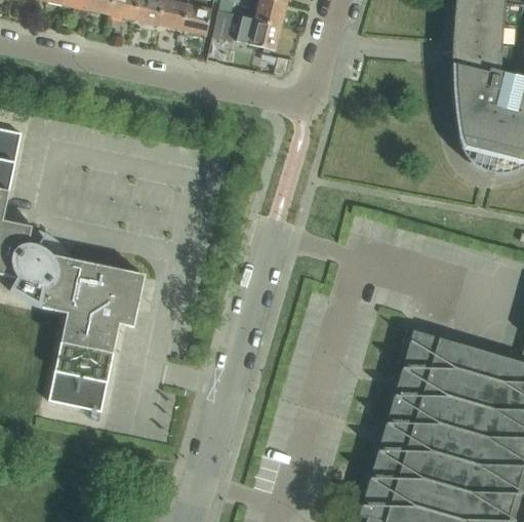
[(62,0),(61,5),(84,10),(86,0),(62,0)]
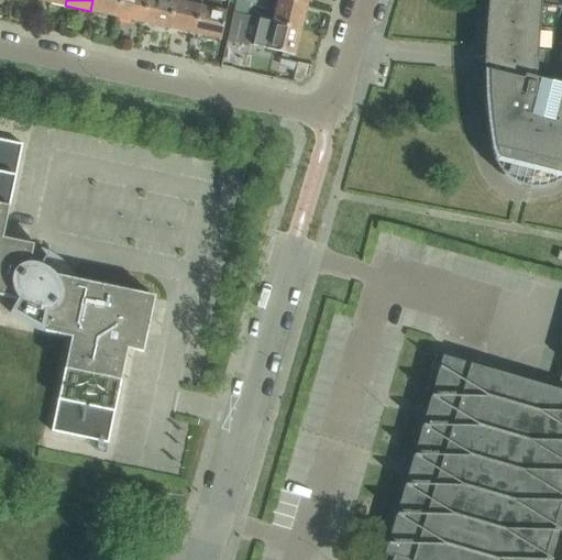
[(92,0),(90,11),(117,17),(119,0),(92,0)]
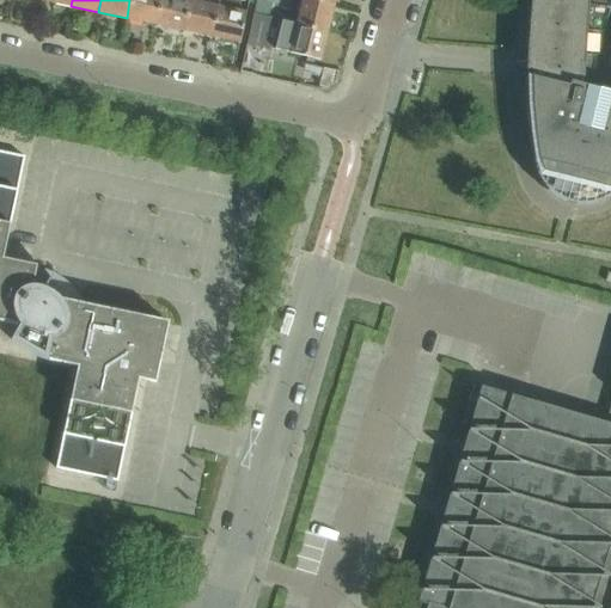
[(154,24),(159,0),(129,0),(127,18),(154,24)]
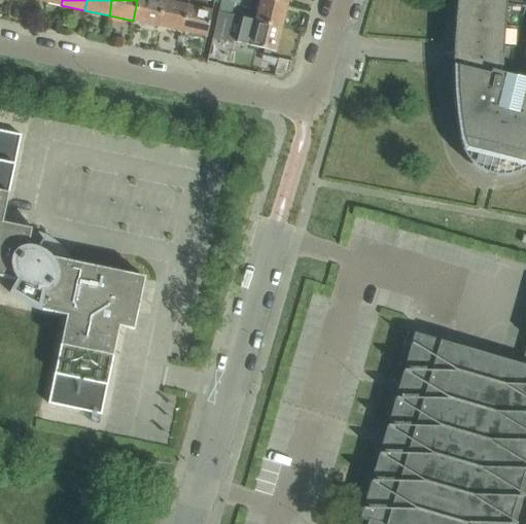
[(158,26),(162,0),(137,0),(133,21),(158,26)]
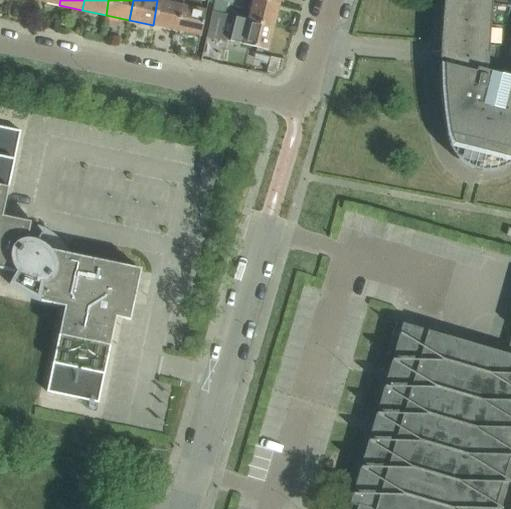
[(176,30),(181,0),(157,0),(153,25),(176,30)]
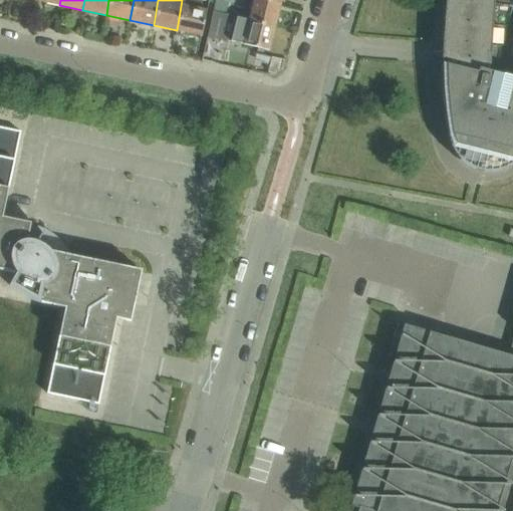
[(201,35),(209,0),(182,0),(177,30),(201,35)]
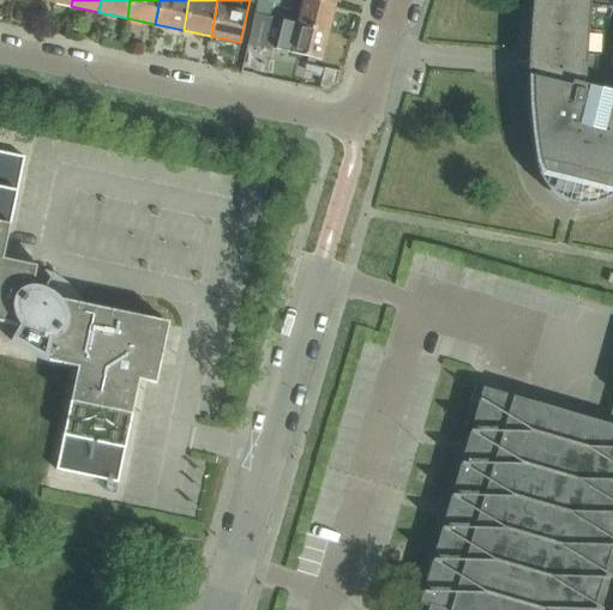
[(269,17),(269,14),(272,0),(256,0),(253,13),(269,17)]
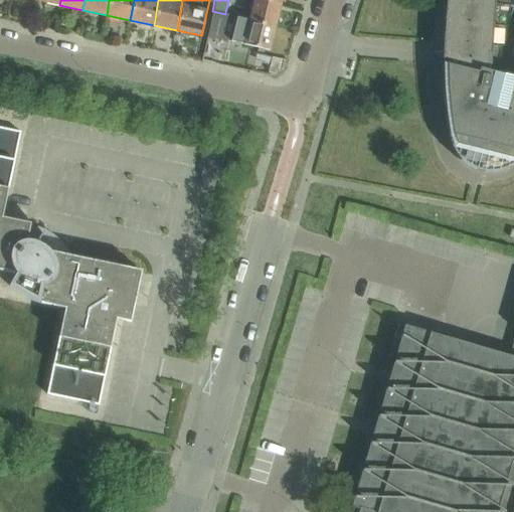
[(275,25),(280,2),(272,0),(252,0),(248,18),(248,19),(275,25)]
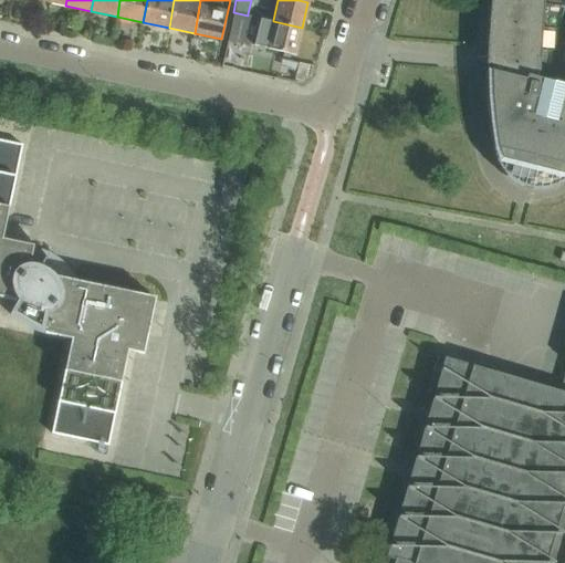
[(541,29),(543,6),(493,1),(492,20),(492,24),(541,29)]
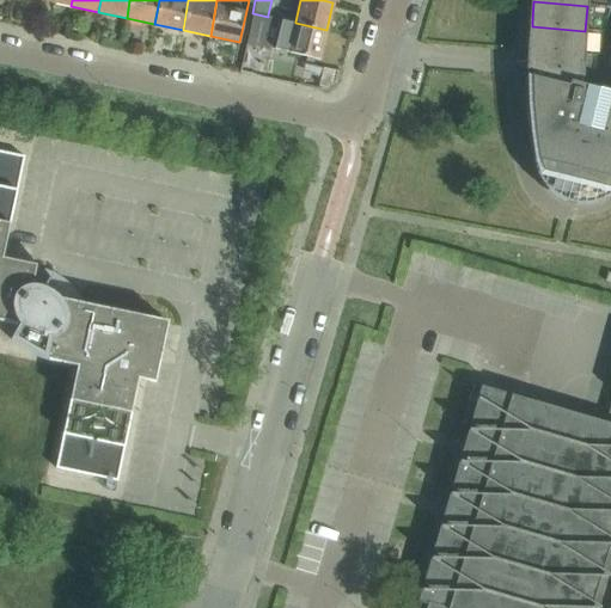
[(319,59),(327,30),(295,23),(295,22),(268,14),(268,17),(252,13),(246,43),(262,47),(263,45),(319,59)]
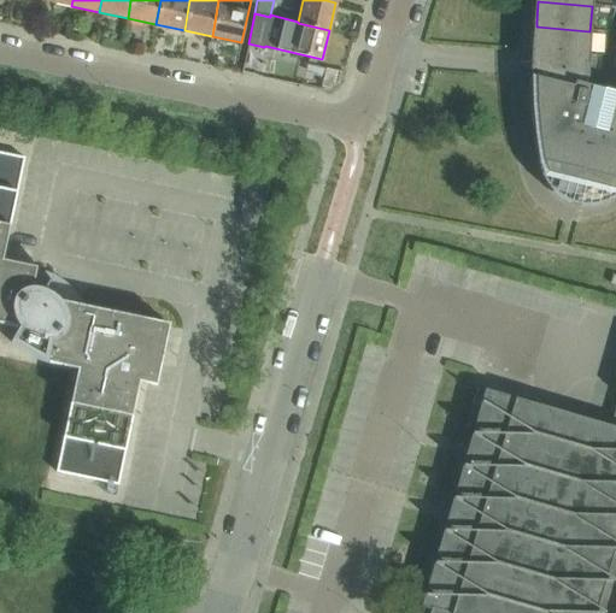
[(587,57),(590,31),(537,27),(534,52),(587,57)]
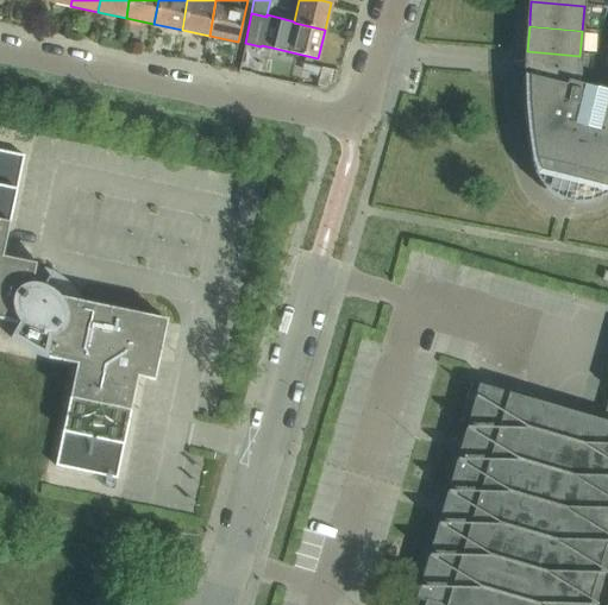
[(607,184),(607,86),(605,88),(595,126),(576,121),(585,83),(580,73),(580,56),(527,51),(526,74),(527,100),(530,127),(534,162),(537,170),(544,181),(595,194),(606,188),(607,184)]
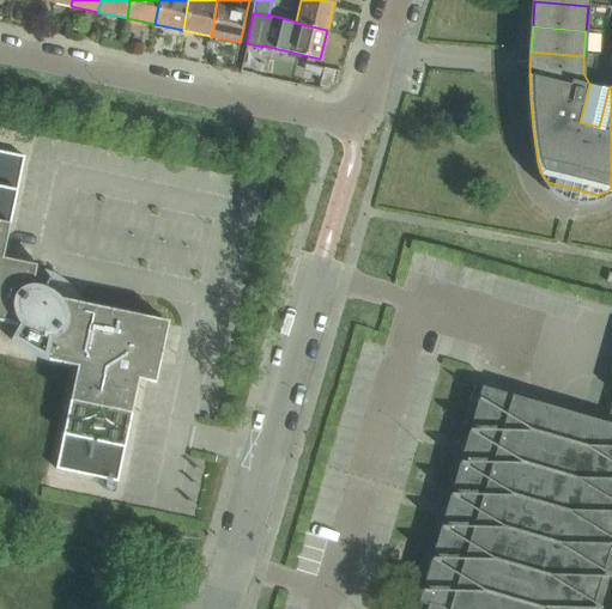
[(168,320),(83,302),(72,299),(62,288),(62,287),(62,286),(64,285),(64,284),(62,282),(62,281),(61,280),(60,279),(59,279),(58,279),(56,279),(55,279),(54,280),(54,281),(53,281),(43,278),(34,275),(32,276),(36,263),(2,256),(24,154),(0,148),(0,320),(19,324),(12,339),(25,349),(32,353),(41,355),(42,355),(42,358),(76,365),(55,467),(116,480),(138,378),(155,381),(168,320)]
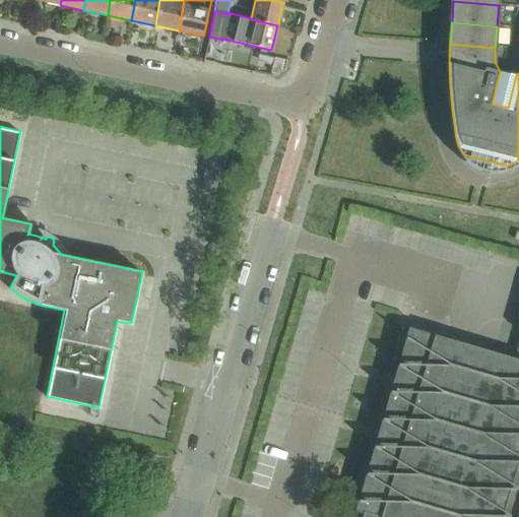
[(136,212),(168,220),(179,178),(146,169),(141,188),(143,189),(136,212)]
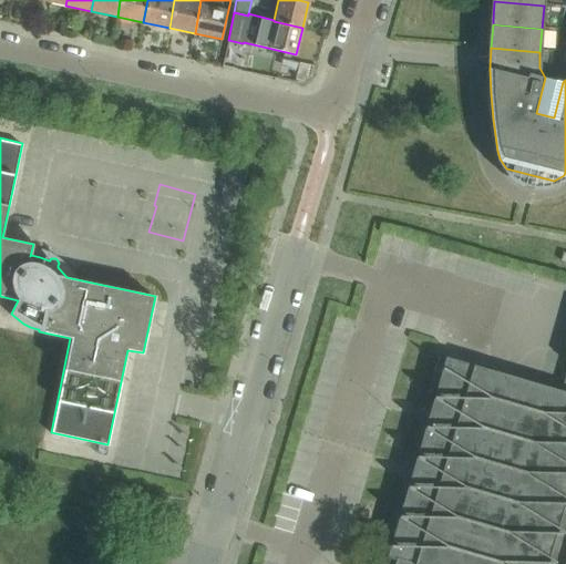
[(565,563),(565,372),(562,389),(473,363),(472,365),(444,356),(386,556),(394,559),(392,563),(565,563)]
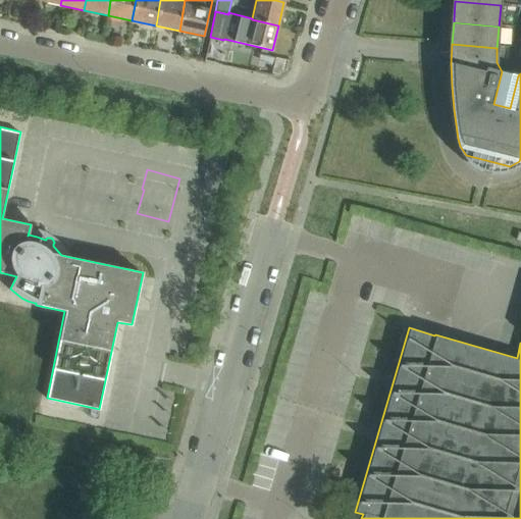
All buildings are outlined.
